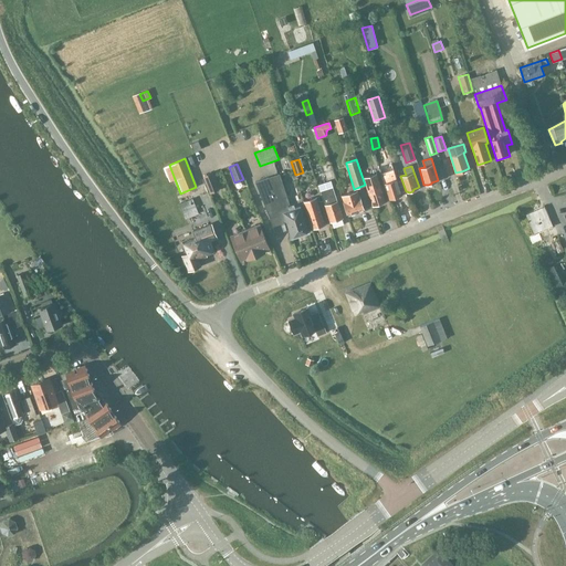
[(210,194),(218,190),(211,173),(203,176),(210,194)]
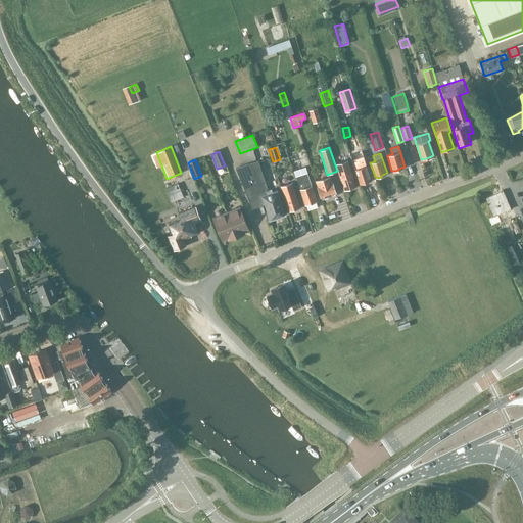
[(267,193),(266,189),(267,189),(257,160),(235,168),(249,202),(251,209),(262,205),(264,210),(266,210),(269,220),(285,215),(277,190),(267,193)]
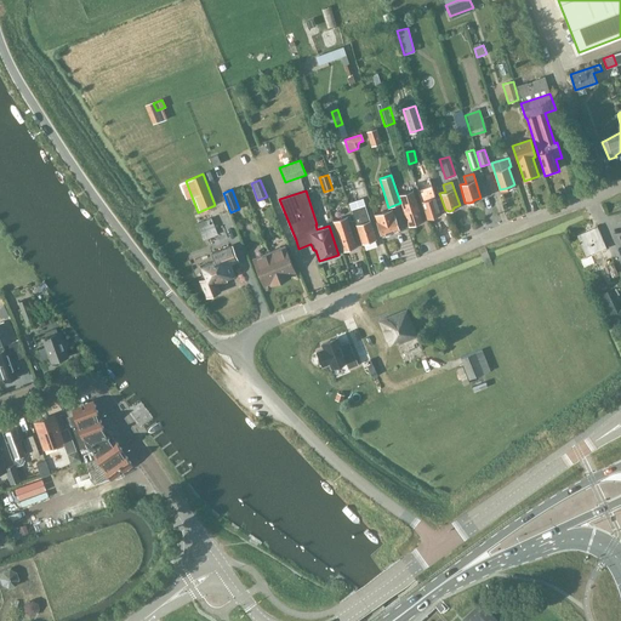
[(398,195),(400,203),(408,226),(423,221),(414,191),(398,195)]
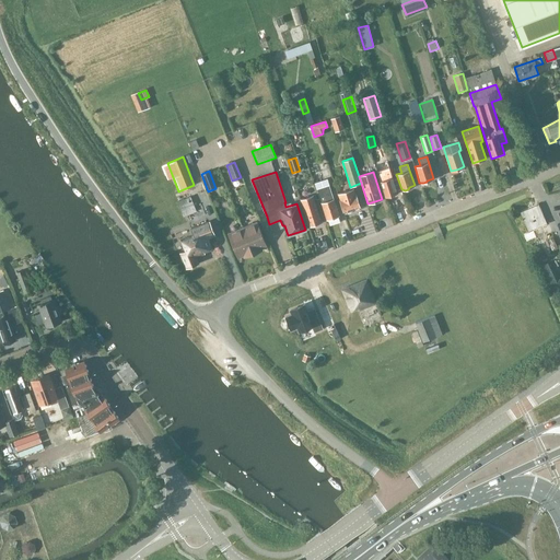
[(377,175),(380,182),(385,197),(386,196),(388,197),(392,196),(393,195),(397,193),(391,172),(377,175)]
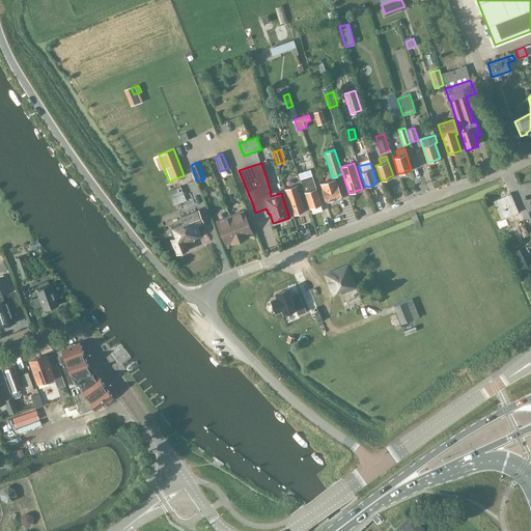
[(191,168),(184,170),(187,177),(193,174),(191,168)]
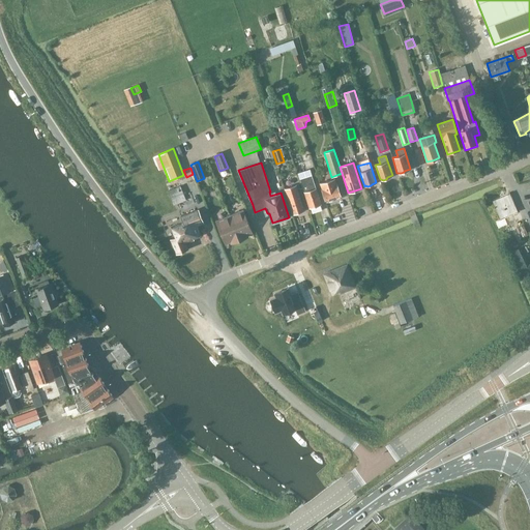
[(316,205),(321,203),(308,170),(297,174),(308,207),(314,206),(316,205)]
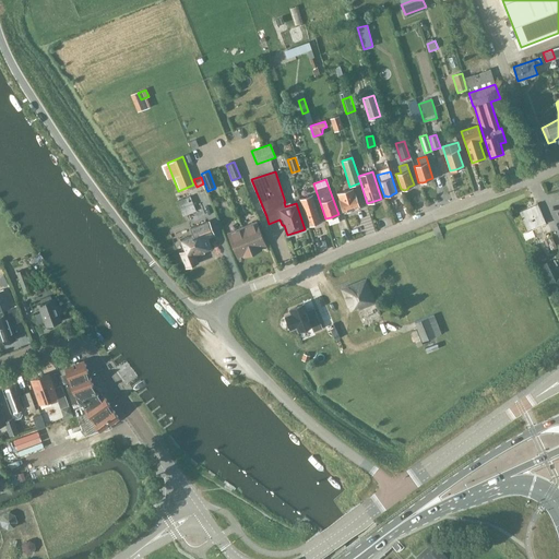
[(343,212),(359,206),(353,188),(336,193),(343,212)]
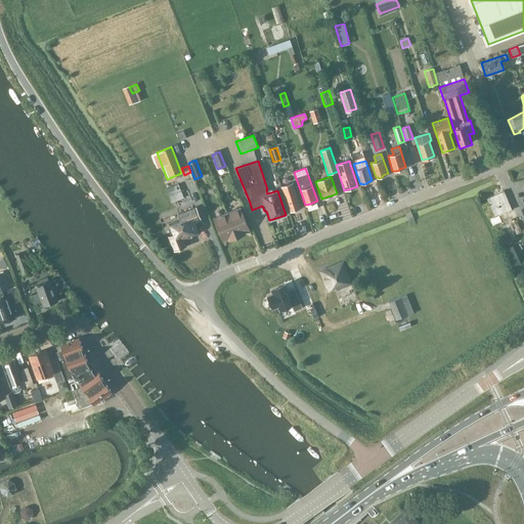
[(289,212),(301,208),(298,199),(300,198),(295,181),(280,186),(289,212)]
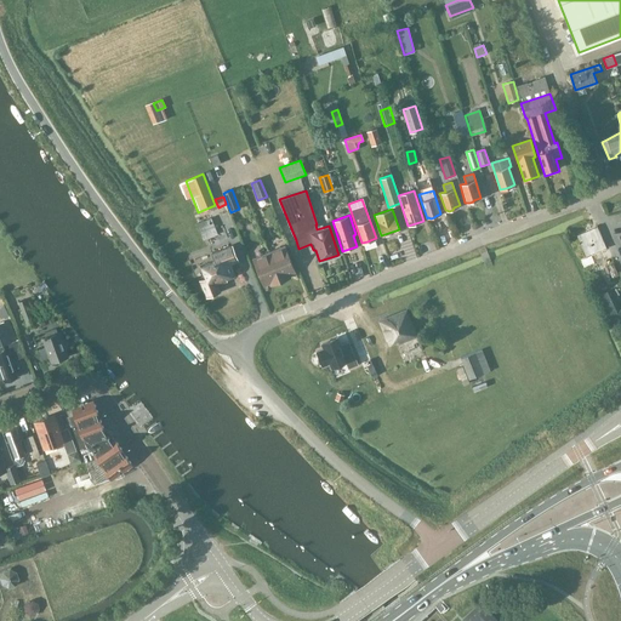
[(211,218),(197,224),(203,240),(217,234),(211,218)]
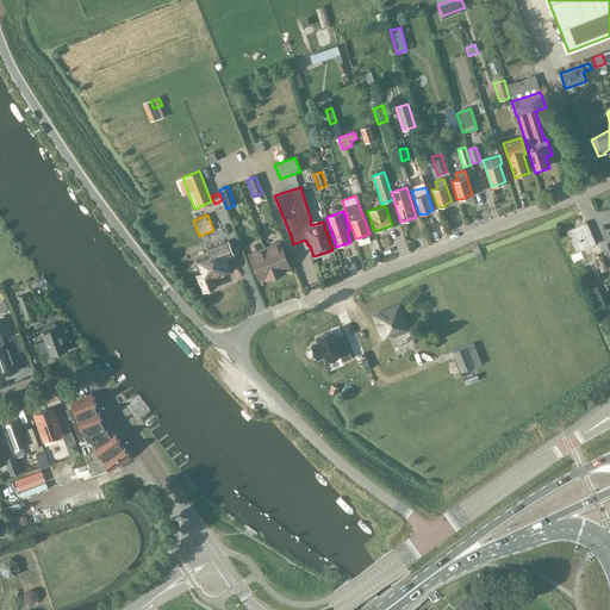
[(574,263),(579,261),(579,260),(584,257),(582,251),(596,244),(586,223),(567,231),(576,253),(571,255),(574,263)]
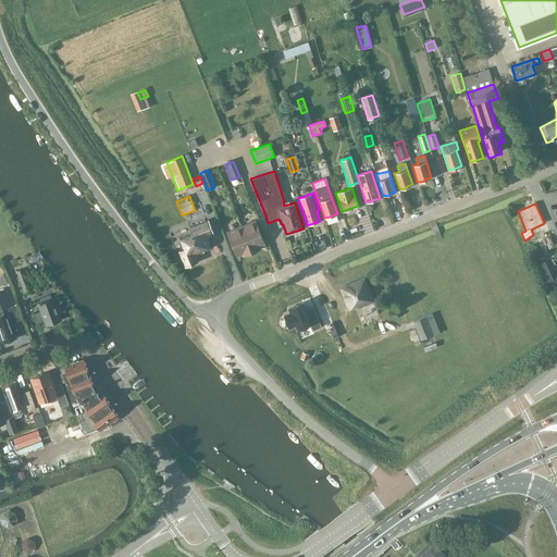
[(185,248),(178,251),(185,267),(198,262),(196,256),(205,252),(203,250),(211,248),(208,238),(215,235),(209,221),(190,229),(192,233),(181,237),(185,248)]
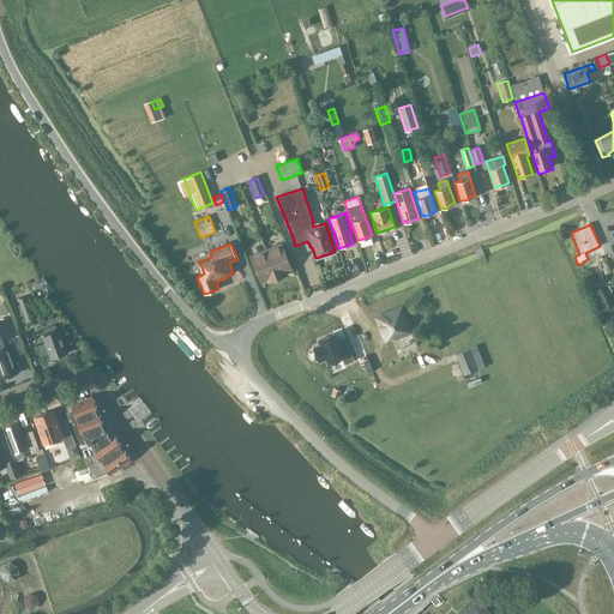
[(265,250),(276,278),(287,274),(286,272),(292,270),(281,244),(265,250)]
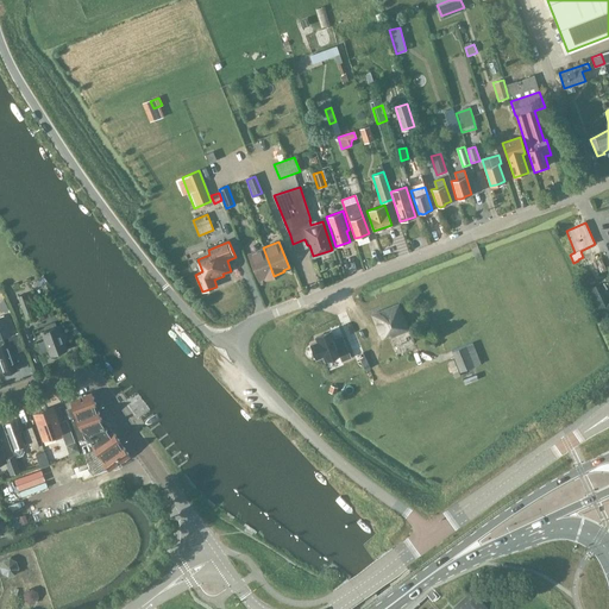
[(264,280),(274,276),(263,248),(248,255),(258,281),(264,278),(264,280)]
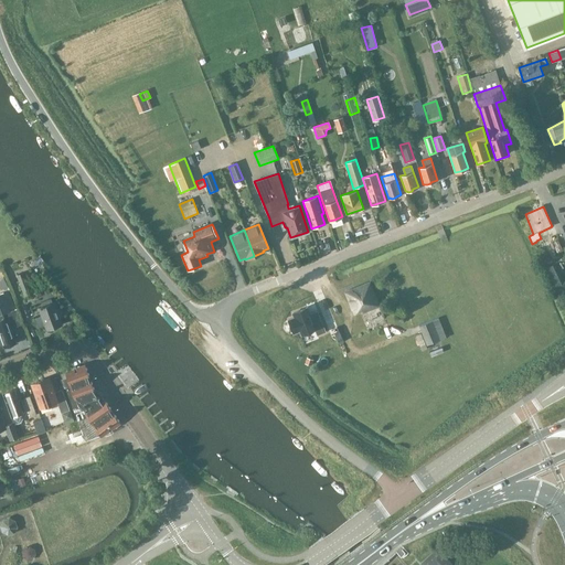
[(558,241),(553,243),(557,253),(563,251),(558,241)]
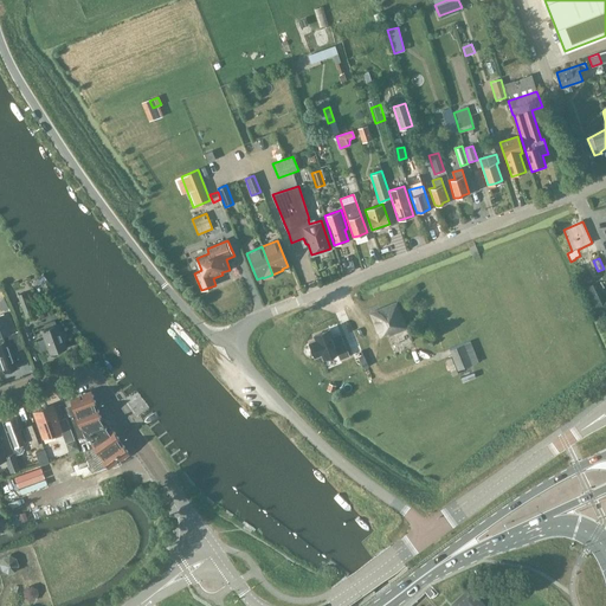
[(43,275),(37,279),(42,285),(47,281),(43,275)]
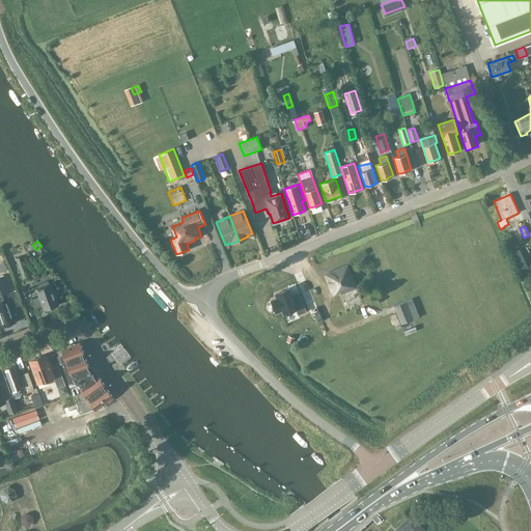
[(23,278),(29,276),(22,256),(15,258),(23,278)]
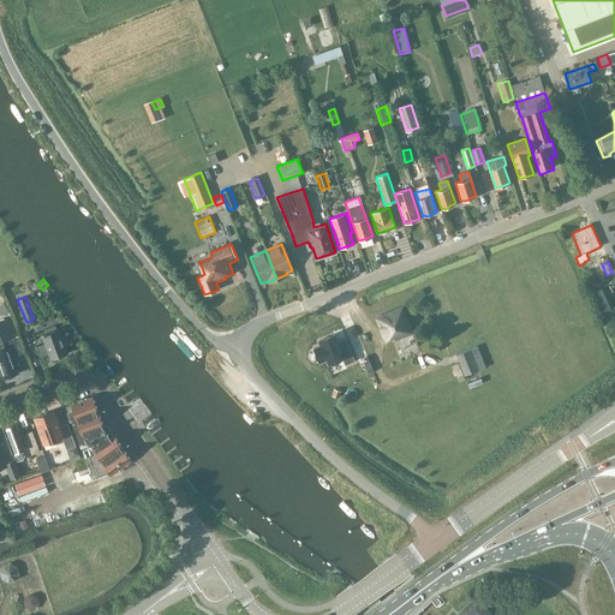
[(394,340),(412,333),(401,306),(374,317),(384,341),(393,339),(394,340)]
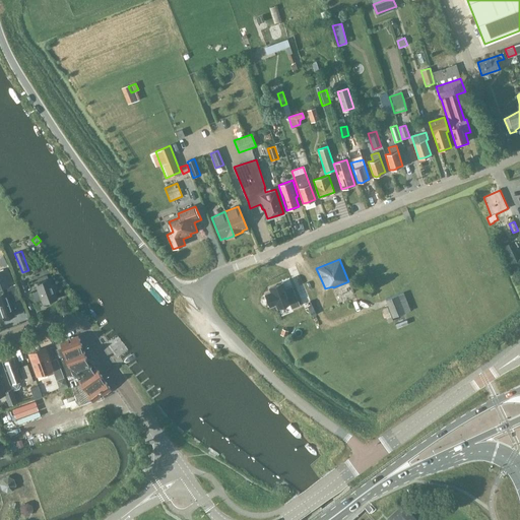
[(13,285),(8,268),(0,270),(0,310),(3,320),(14,316),(9,303),(20,299),(15,284),(13,285)]
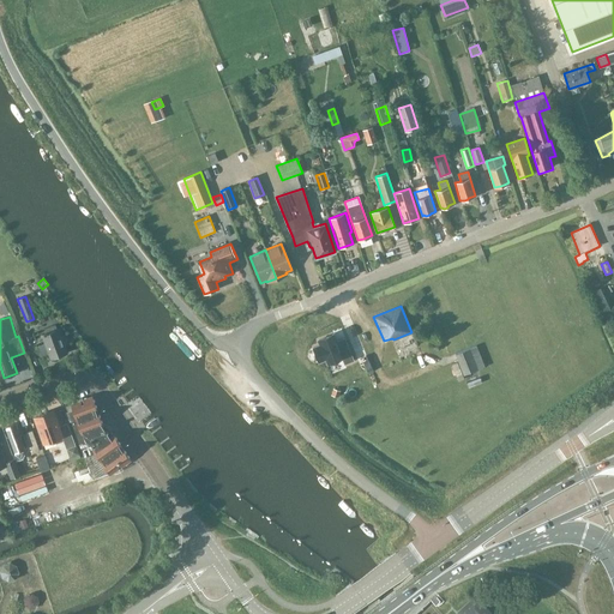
[(67,353),(64,344),(66,339),(61,337),(59,329),(58,329),(56,324),(46,329),(47,333),(41,335),(44,344),(36,347),(40,355),(47,351),(50,360),(67,353)]
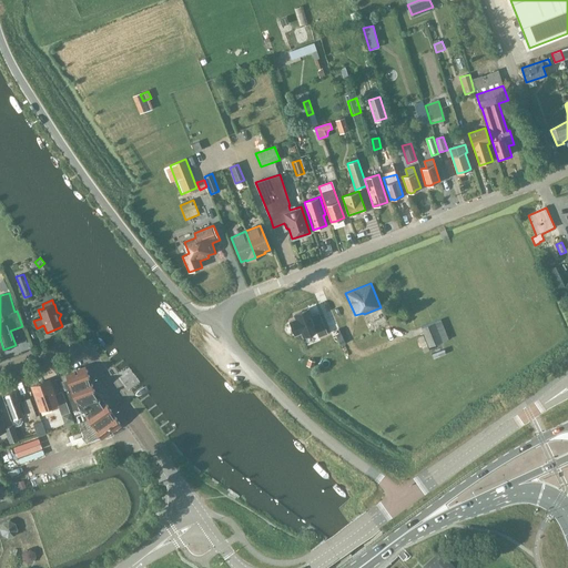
[(290,318),(287,320),(290,326),(293,325),(294,330),(310,324),(311,328),(317,326),(312,313),(305,314),(303,310),(288,315),(290,318)]
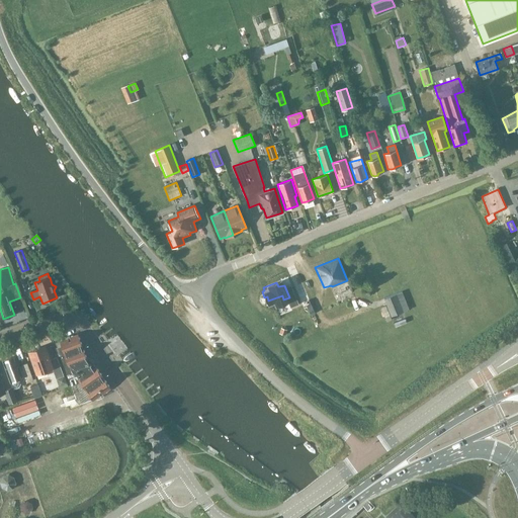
[(391,317),(409,310),(402,291),(383,298),(389,310),(385,311),(387,315),(390,315),(391,317)]
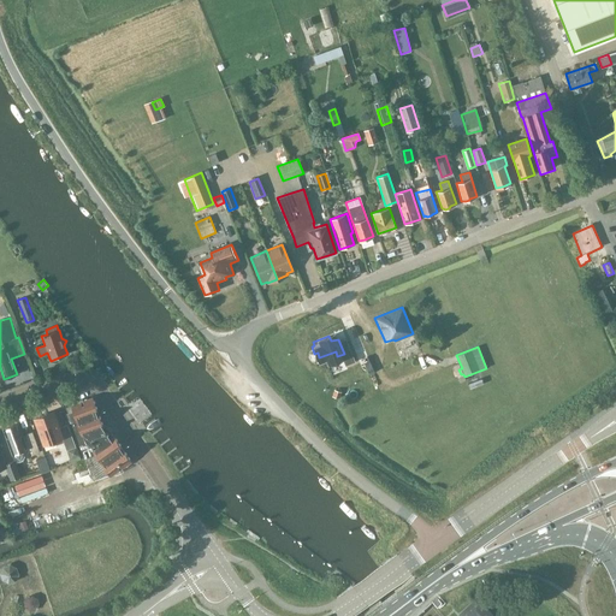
[(67,413),(66,414),(69,424),(71,422),(84,458),(95,454),(111,475),(130,462),(116,443),(113,438),(111,433),(107,436),(102,428),(92,398),(71,407),(72,412),(67,413)]
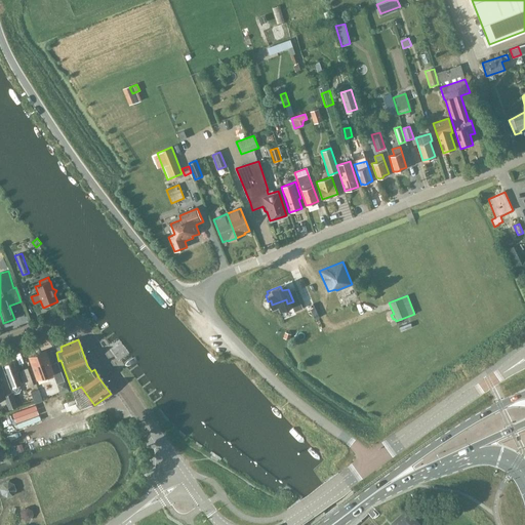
[(50,364),(45,351),(29,356),(37,378),(53,372),(56,382),(64,379),(57,362),(50,364)]
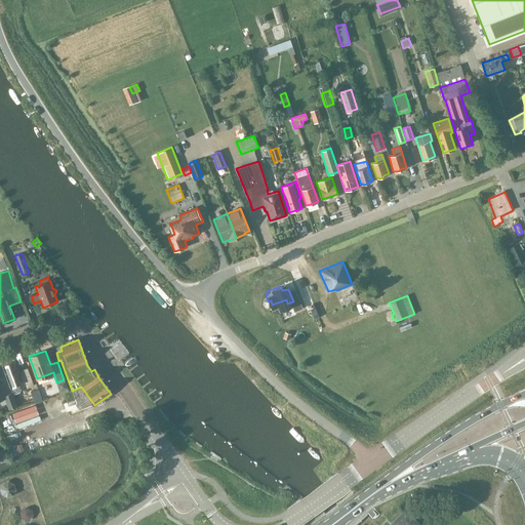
[(18,372),(14,362),(3,366),(10,387),(13,396),(14,395),(14,394),(19,392),(21,389),(19,384),(23,382),(26,381),(28,388),(34,386),(28,368),(22,370),(22,371),(18,372)]
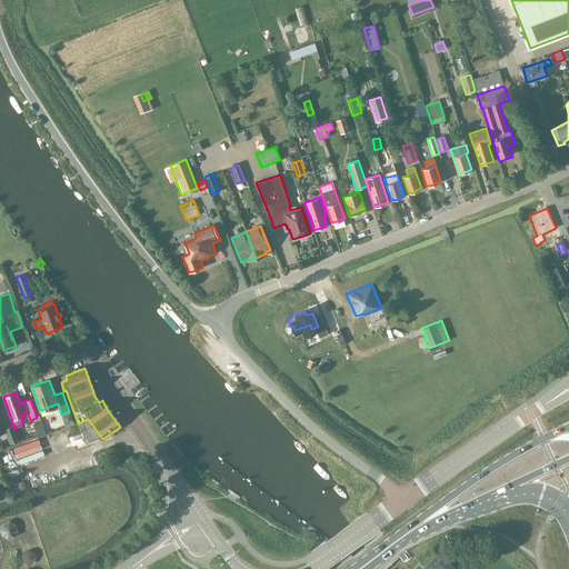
[(0,432),(6,431),(9,443),(18,440),(12,425),(5,428),(0,416),(0,432)]
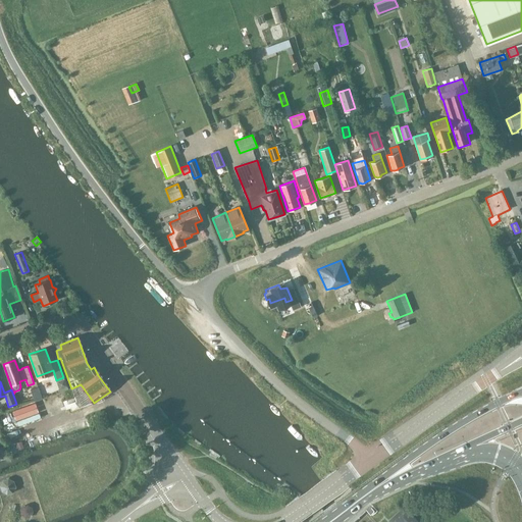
[(23,506),(21,509),(22,513),(25,516),(30,515),(32,511),(31,508),(28,505),(23,506)]
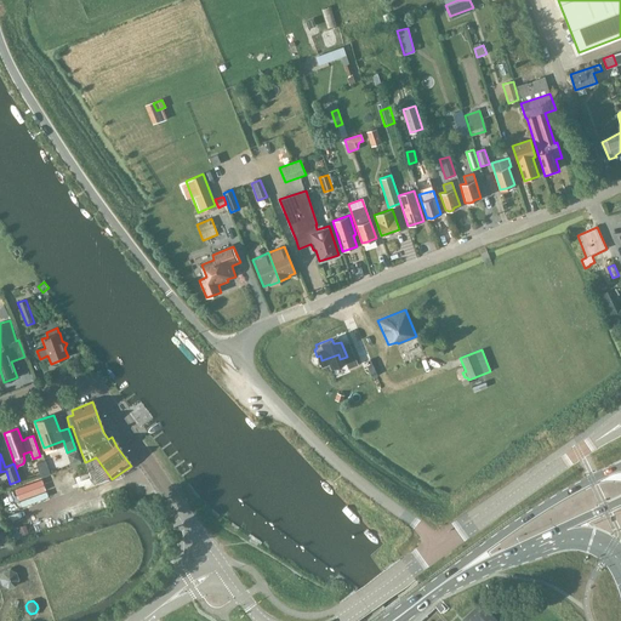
[(462,620),(463,620),(495,620),(479,604),(462,620)]
